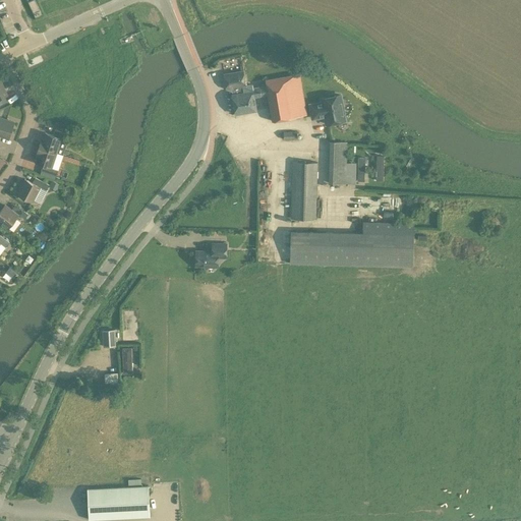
[(35,0),(32,0),(29,2),(36,17),(42,14),(35,0)]
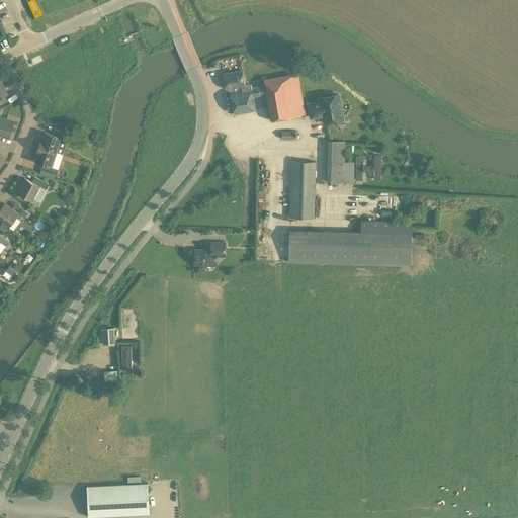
[(263,79),(264,85),(251,88),(250,84),(244,85),(241,70),(223,73),(225,88),(230,87),(231,93),(234,113),(255,109),(253,96),(265,94),(270,120),(305,114),(297,73),(263,79)]
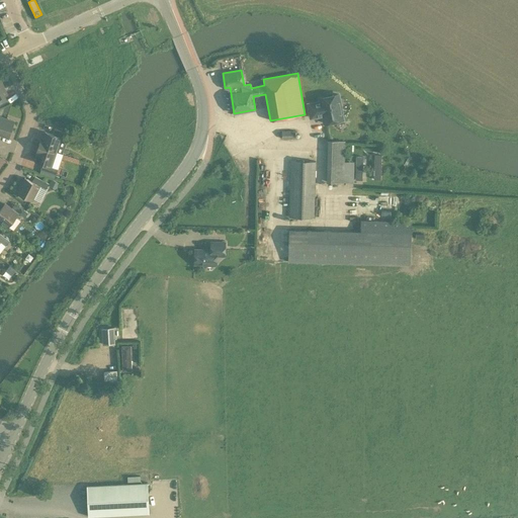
[(339,93),(318,97),(319,100),(307,103),(310,119),(321,117),(323,125),(345,121),(339,93)]
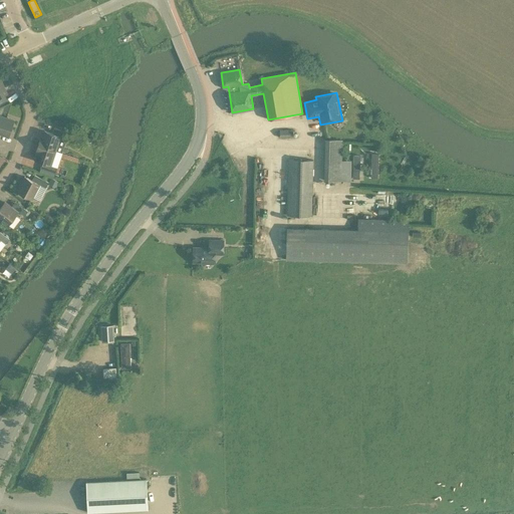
[(9,137),(14,120),(0,115),(0,137),(1,134),(9,137)]
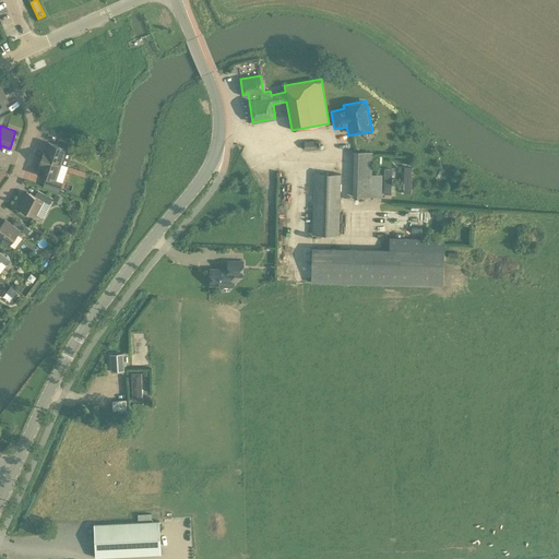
[(45,149),(42,157),(60,164),(66,147),(73,151),(74,144),(59,139),(57,145),(48,142),(46,150),(45,149)]
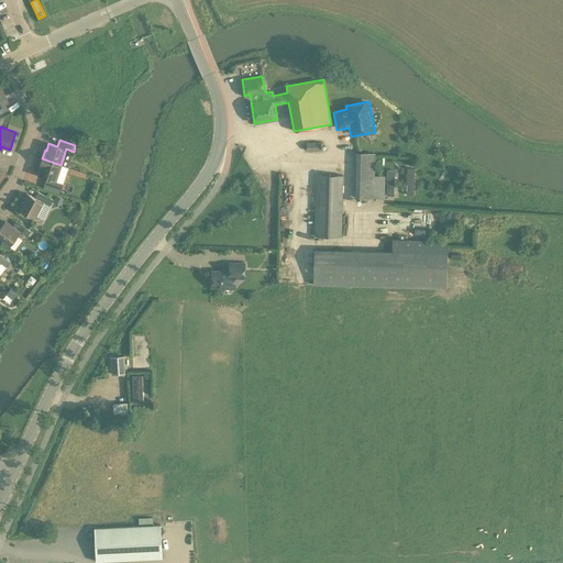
[(385,176),(374,176),(375,153),(355,153),(354,198),(374,198),(384,198),(385,176)]
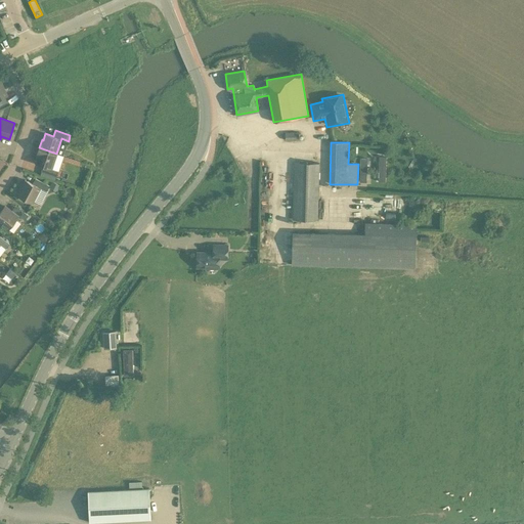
[(58,171),(51,169),(56,154),(39,147),(36,156),(37,157),(35,163),(43,166),(41,171),(56,176),(58,171)]
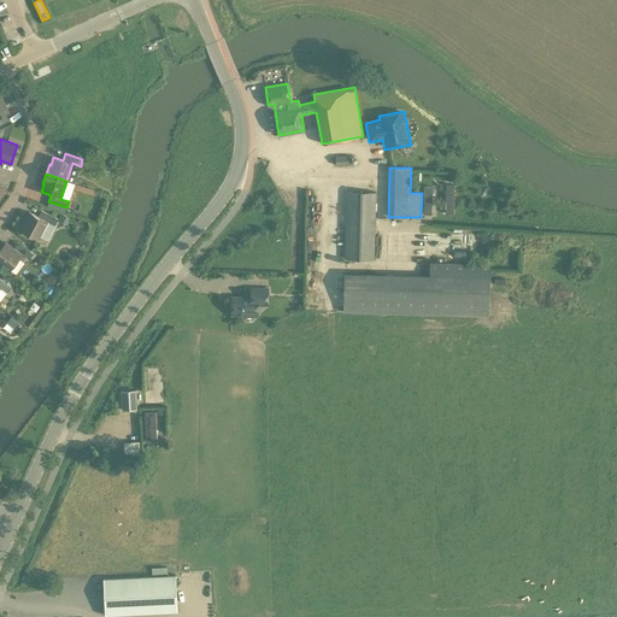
[(445,213),(453,215),(454,184),(446,184),(445,213)]
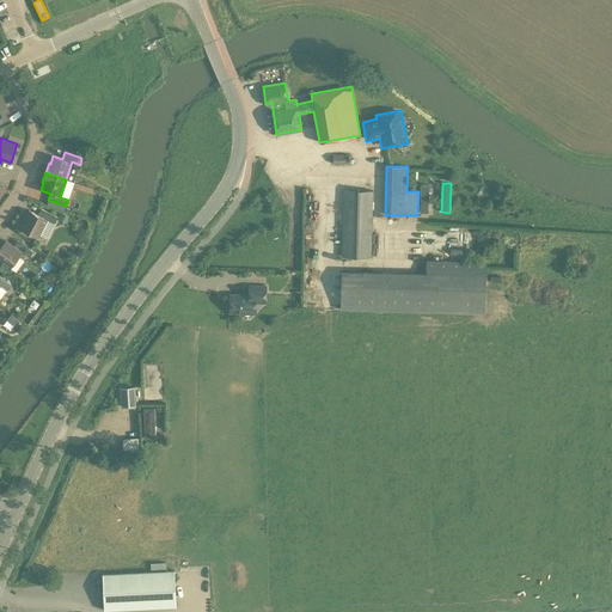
[(341,256),(371,257),(372,190),(343,190),(341,256)]
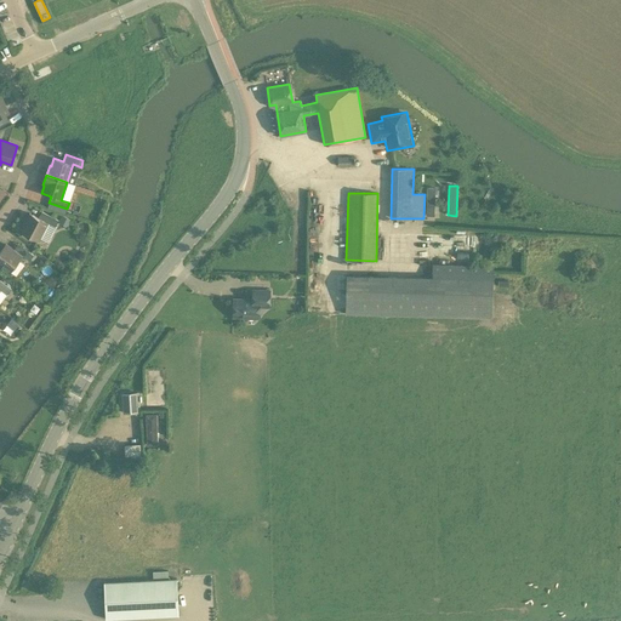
[(38,240),(47,223),(29,214),(20,231),(38,240)]
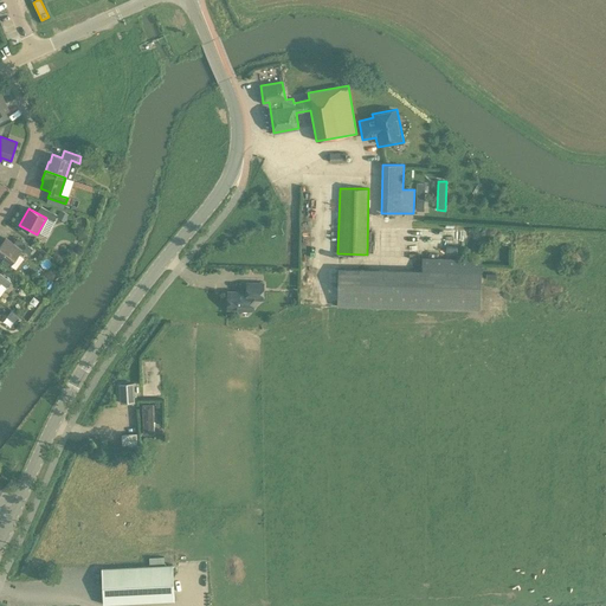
[(436,246),(462,250),(464,236),(438,232),(436,246)]
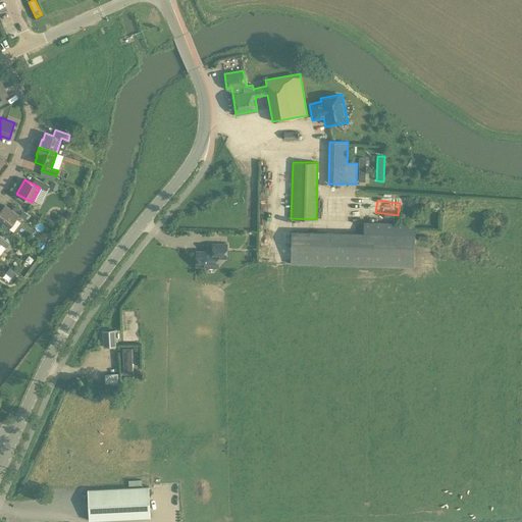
[(0,223),(7,229),(18,215),(4,205),(0,210),(0,223)]
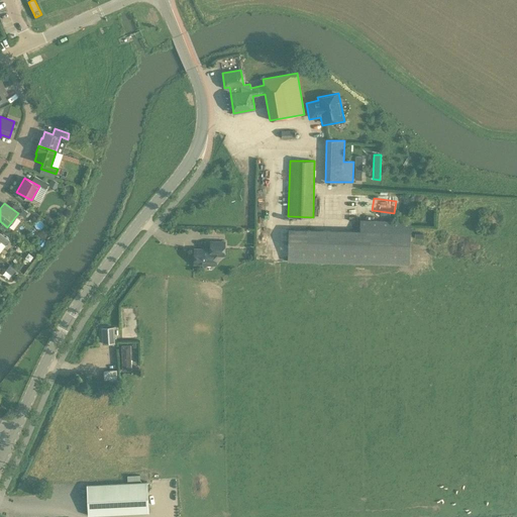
[(409,265),(410,231),(410,221),(359,219),(359,230),(288,228),(288,262),(409,265)]
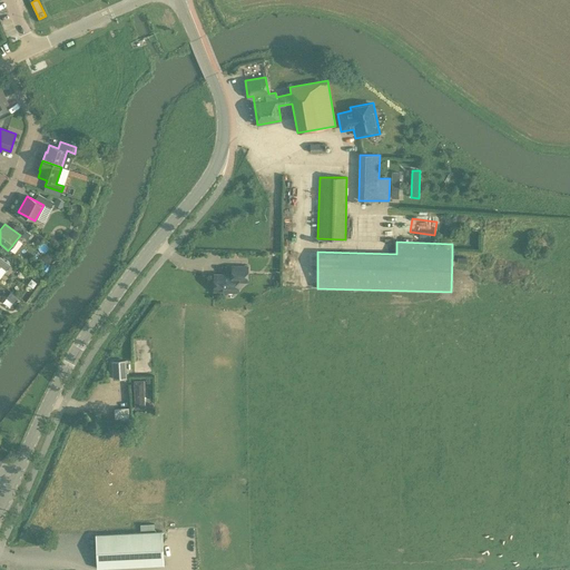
[(0,265),(6,271),(7,268),(8,269),(10,267),(9,266),(10,265),(0,257),(0,265)]
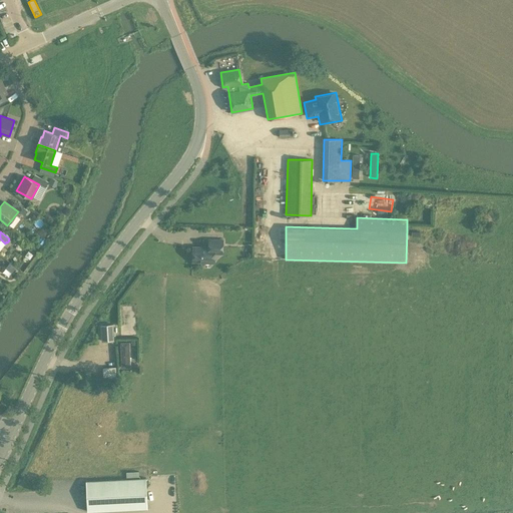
[(222,253),(222,239),(208,239),(208,247),(192,246),(192,262),(214,263),(214,253),(222,253)]
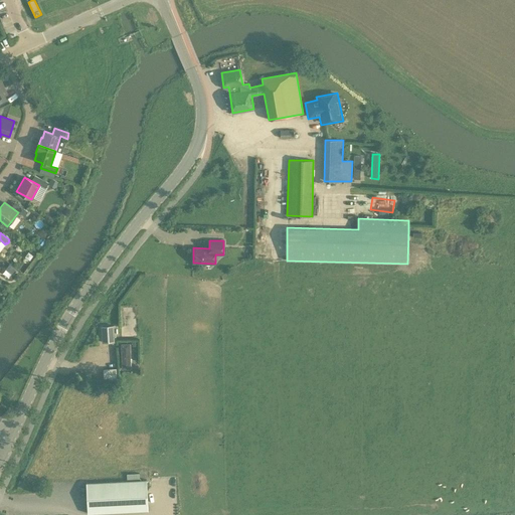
[(113,326),(101,327),(102,342),(114,342),(113,326)]
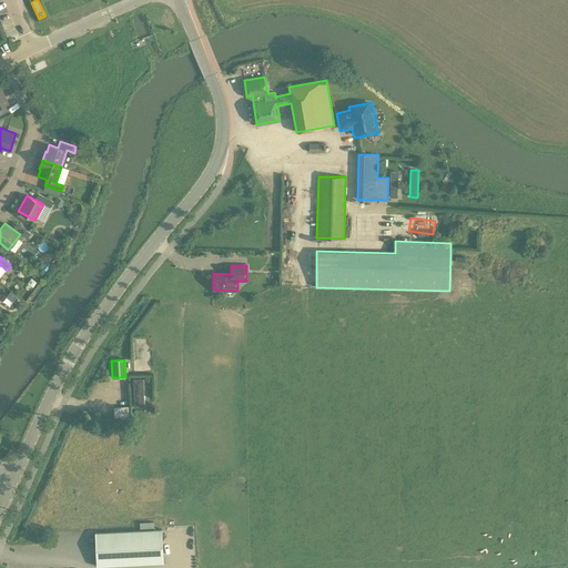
[(143,379),(133,379),(134,407),(144,406),(143,379)]
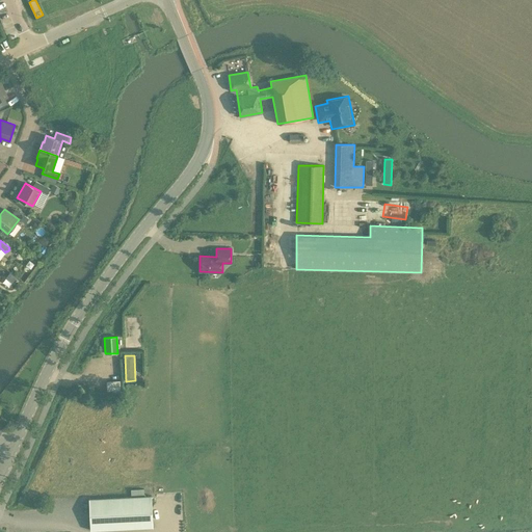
[(152,495),(89,499),(90,531),(153,528),(152,495)]
